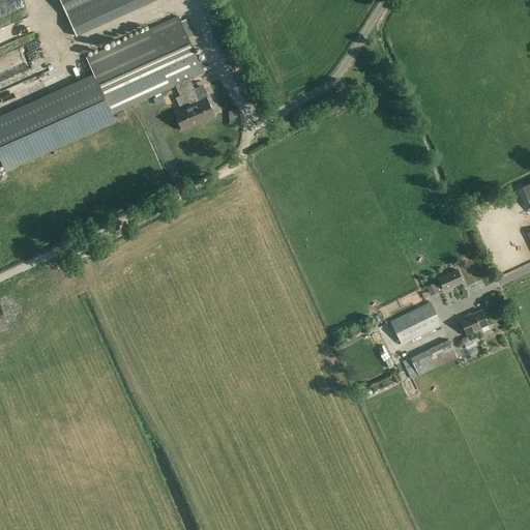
[(60,0),(65,10),(88,0),(60,0)]
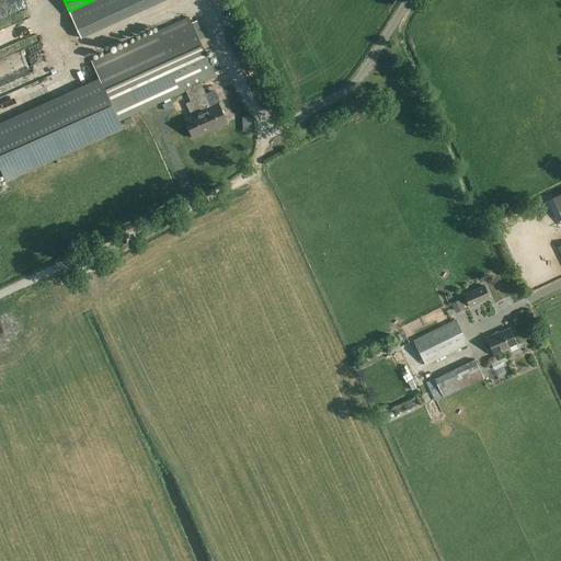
[(93,0),(69,11),(80,37),(162,0),(93,0)]
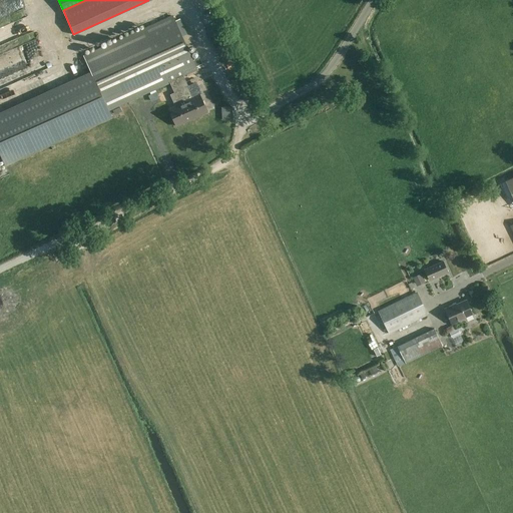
[(90,71),(0,111),(0,153),(5,166),(113,117),(109,110),(169,82),(174,93),(169,95),(174,106),(168,109),(176,126),(207,112),(199,95),(198,95),(196,90),(189,93),(182,76),(196,69),(181,36),(187,34),(180,18),(174,21),(172,16),(83,56),(90,71)]
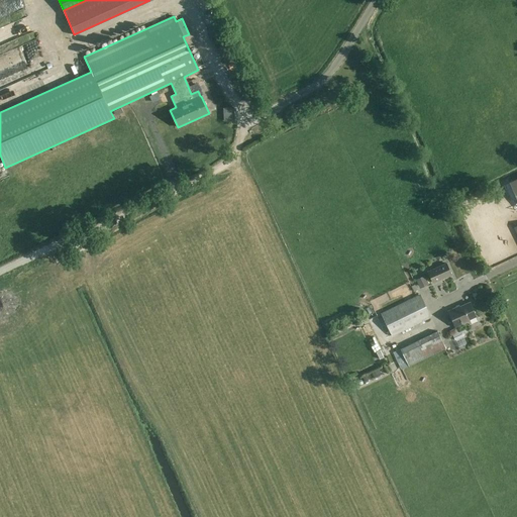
[(31,29),(0,42),(0,47),(1,52),(0,52),(0,66),(16,59),(11,46),(34,37),(31,29)]
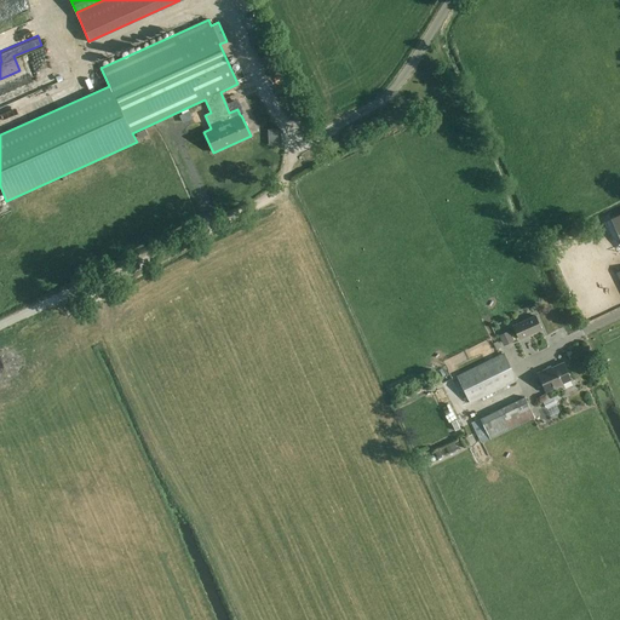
[(126,166),(132,164),(126,150),(120,154),(126,166)]
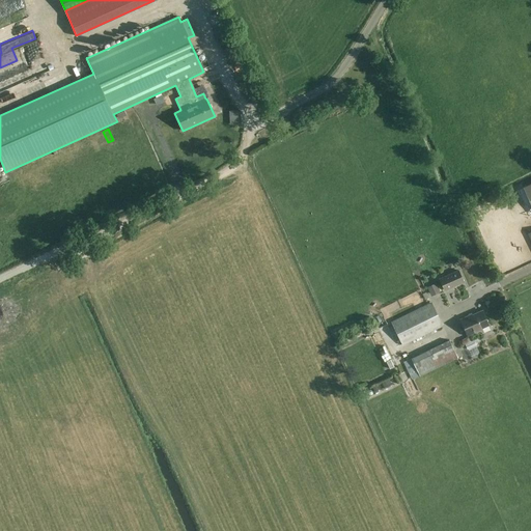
[(443,264),(448,274),(456,269),(452,259),(443,264)]
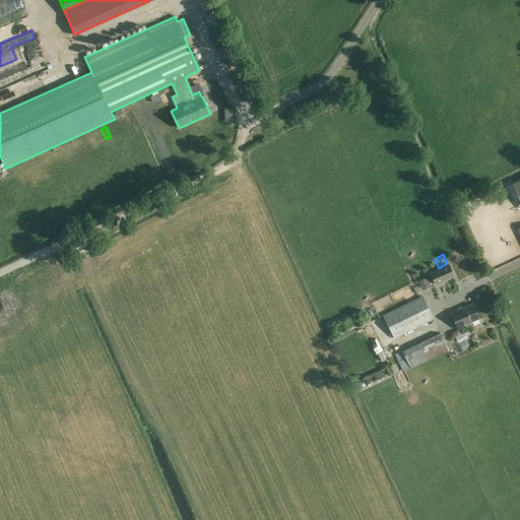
[(435,284),(453,276),(448,265),(430,273),(435,284)]
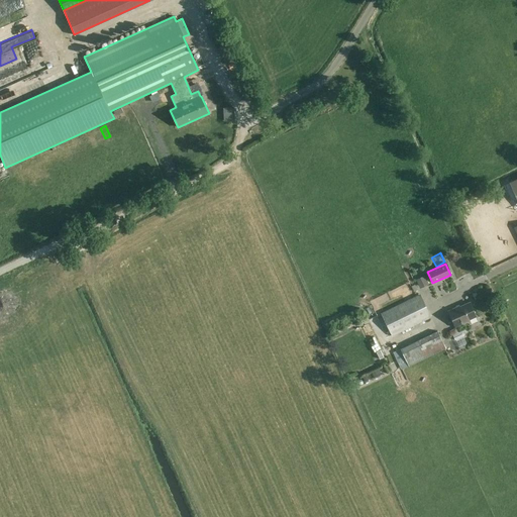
[(416,280),(420,289),(429,285),(424,276),(416,280)]
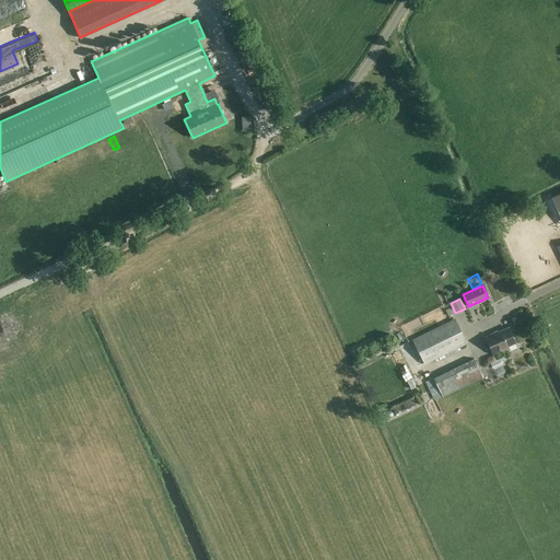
[(420,319),(422,326),(445,316),(441,305),(417,315),(419,319),(420,319)]
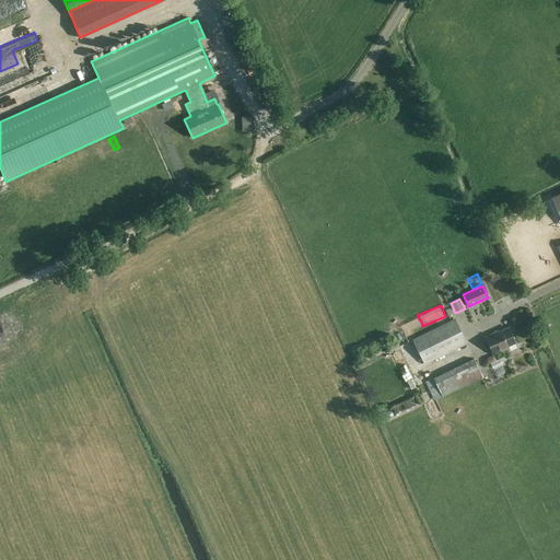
[(424,364),(466,345),(454,319),(412,340),(424,364)]
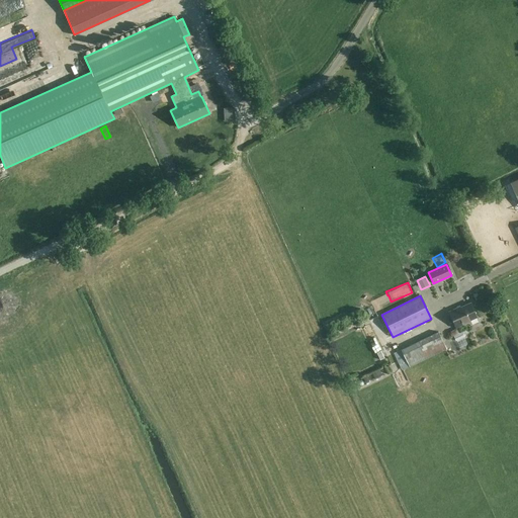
[(469,321),(477,317),(470,304),(457,310),(456,309),(449,312),(456,328),(469,322),(469,321)]
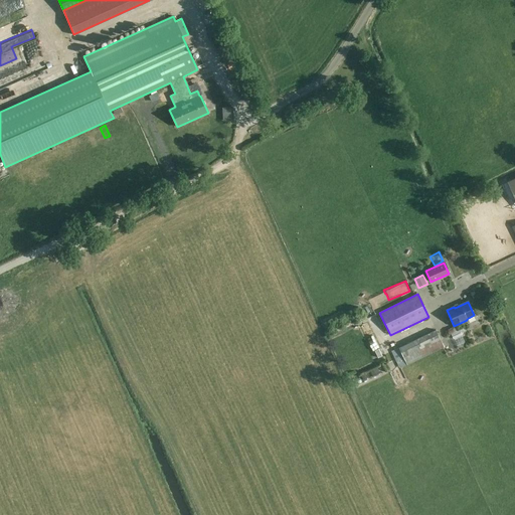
[(399,368),(444,348),(436,330),(391,351),(399,368)]
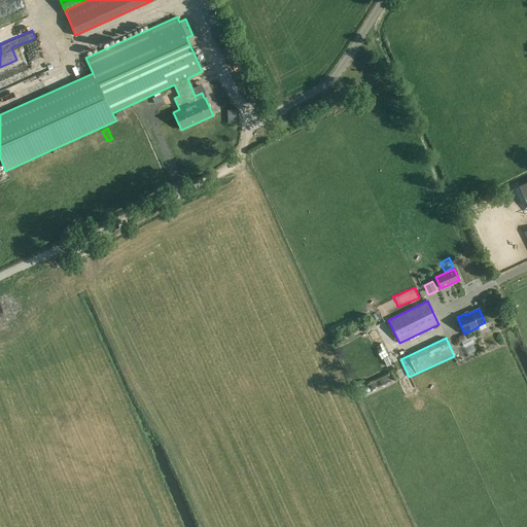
[(373,346),(378,356),(384,352),(380,343),(373,346)]
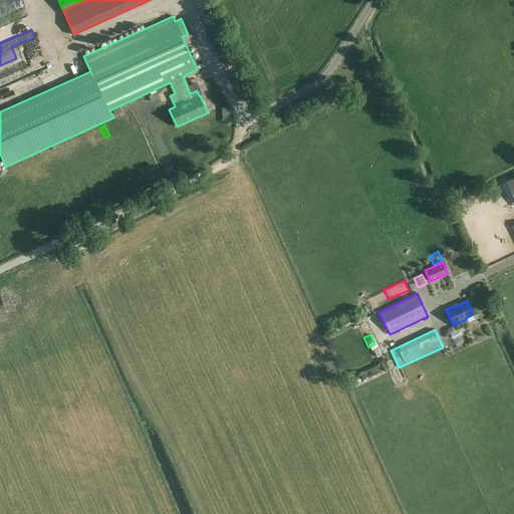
[(356,371),(357,373),(363,370),(366,377),(381,370),(377,361),(356,371)]
